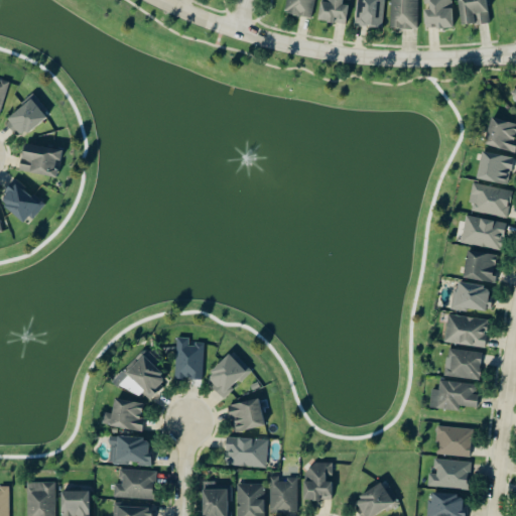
[(351,0),(320,0),(318,19),(347,23),(350,2),(351,2),(351,0)]
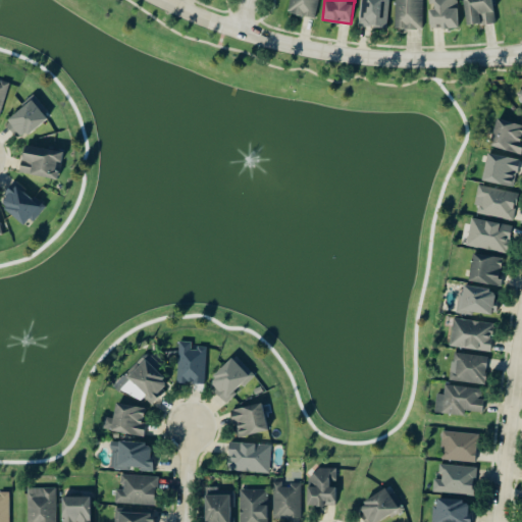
[(389,0),(364,0),(363,25),(388,28),(389,0)]
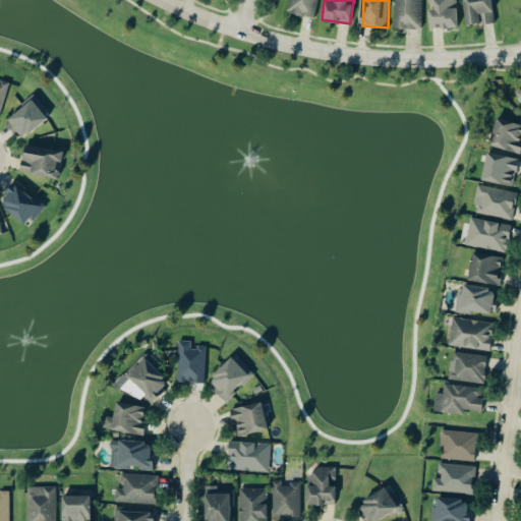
[(423,0),(395,0),(395,29),(422,29),(423,0)]
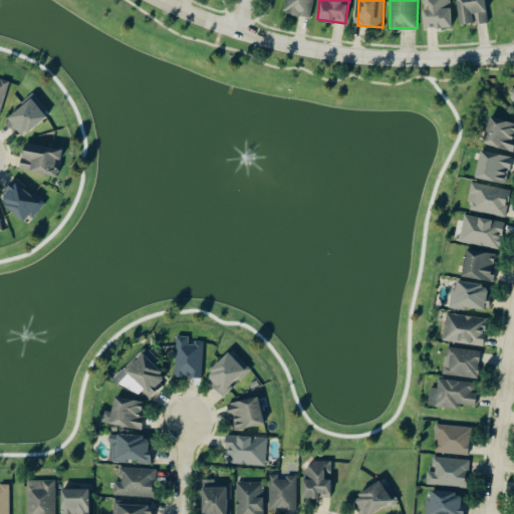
[(424,27),(452,27),(451,0),(423,0),(424,6),(424,27)]
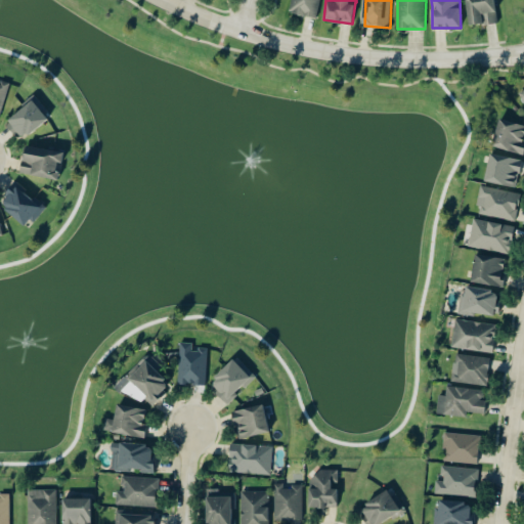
[(497,23),(494,0),(465,0),(468,26),(497,23)]
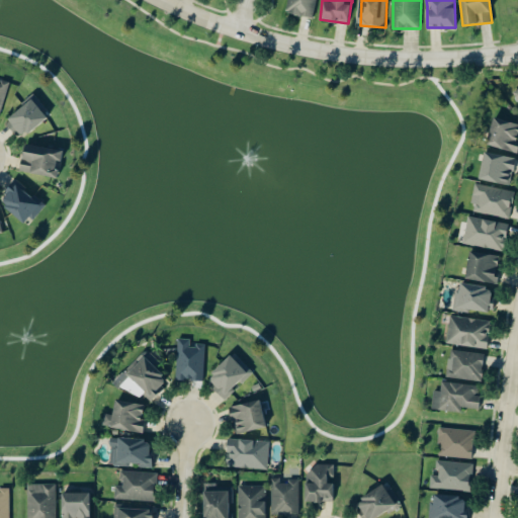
[(10,82),(0,79),(0,116),(1,116),(10,82)]
